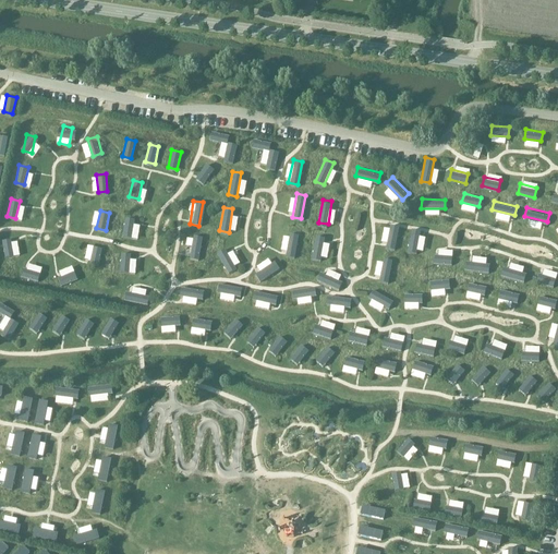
[(134,218),(124,217),(122,235),(132,236),(134,218)]
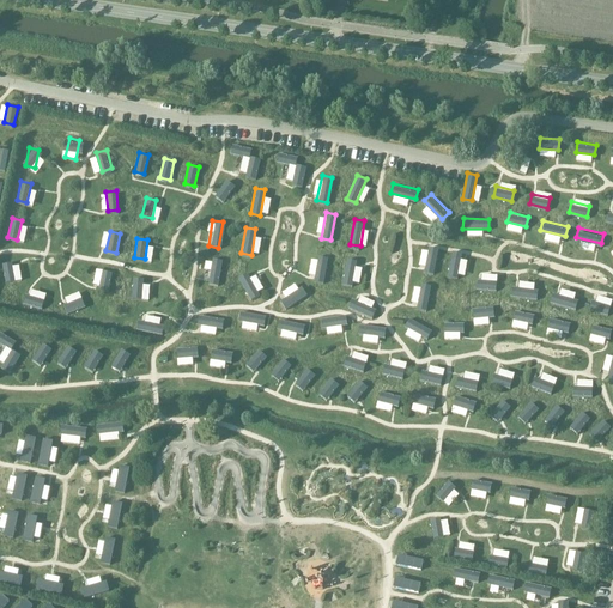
[(438,245),(429,244),(424,269),(434,271),(438,245)]
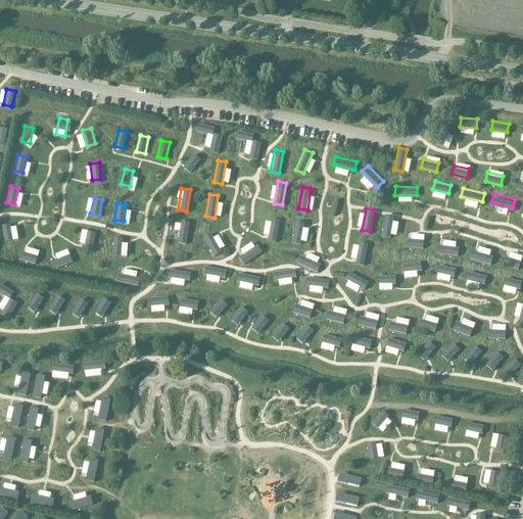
[(394,216),(386,214),(381,235),(390,237),(394,216)]
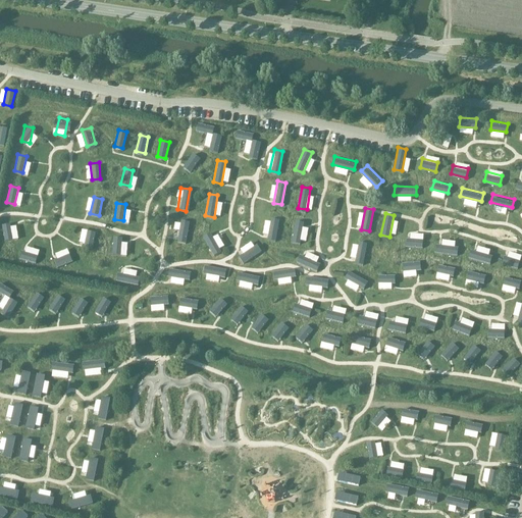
[(278,218),(270,216),(266,239),(274,240),(278,218)]
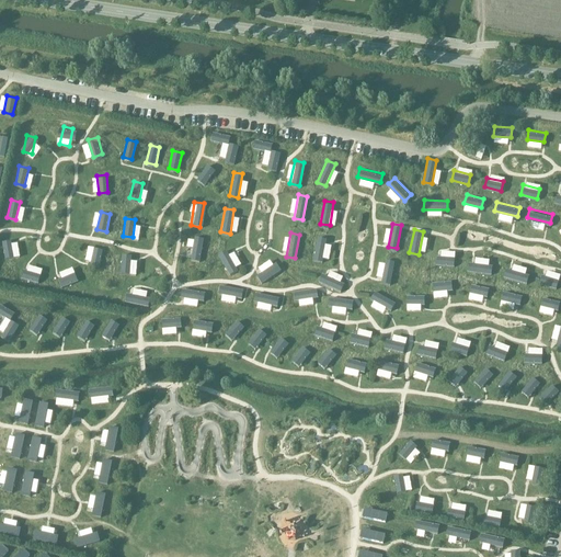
[(202,236),(193,235),(189,258),(198,259),(202,236)]
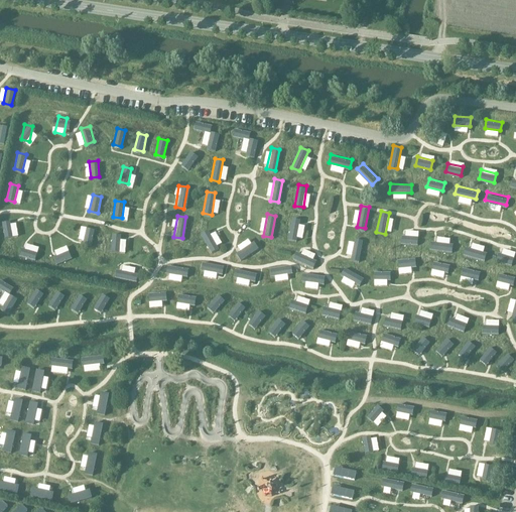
[(301,220),(293,218),(289,239),(297,241),(301,220)]
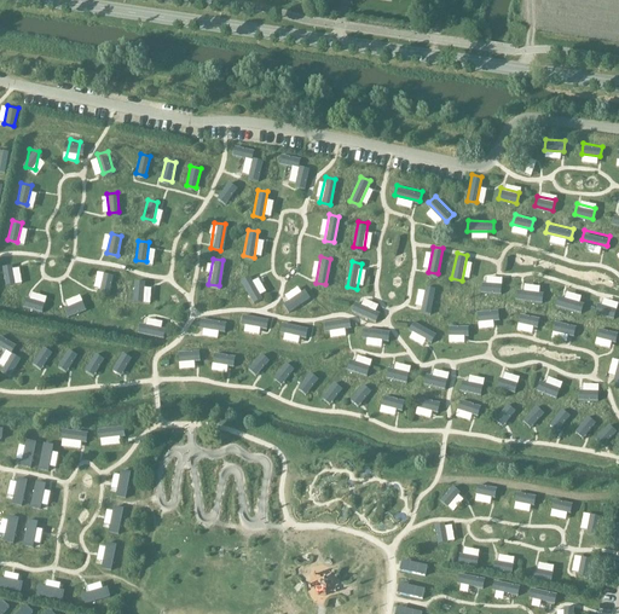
[(11,262),(1,265),(5,284),(16,282),(11,262)]
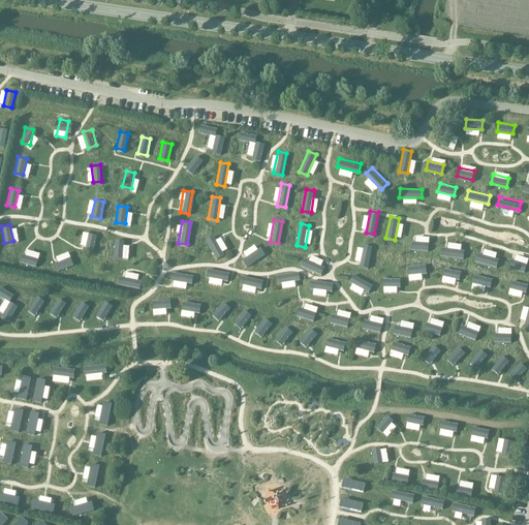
[(97,234),(89,232),(85,247),(94,249),(97,234)]
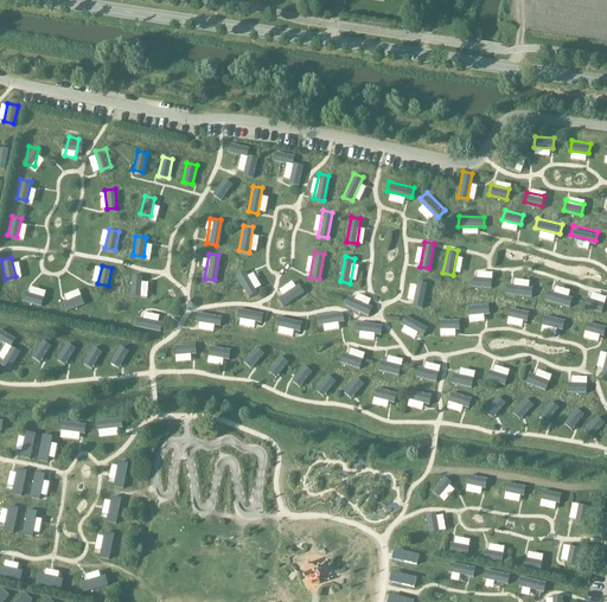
[(248,295),(257,289),(243,268),(235,273),(248,295)]
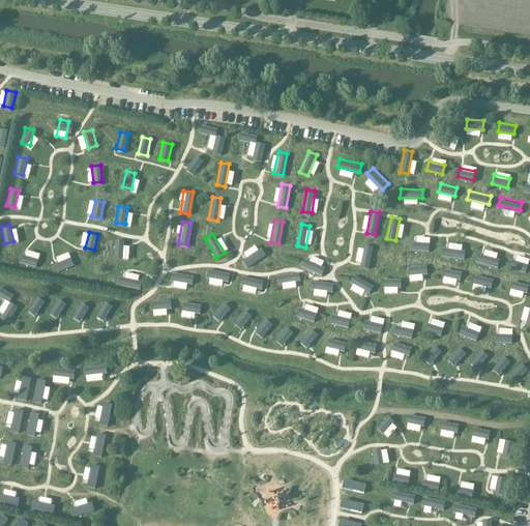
[(123,239),(115,239),(113,255),(122,256),(123,239)]
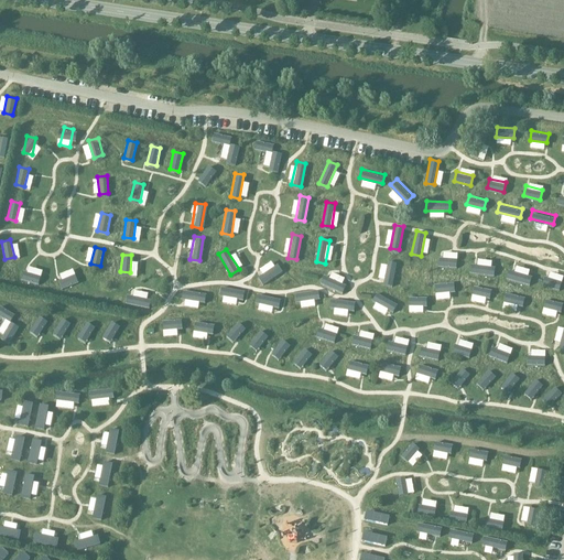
[(456,266),(456,257),(438,256),(438,266),(456,266)]
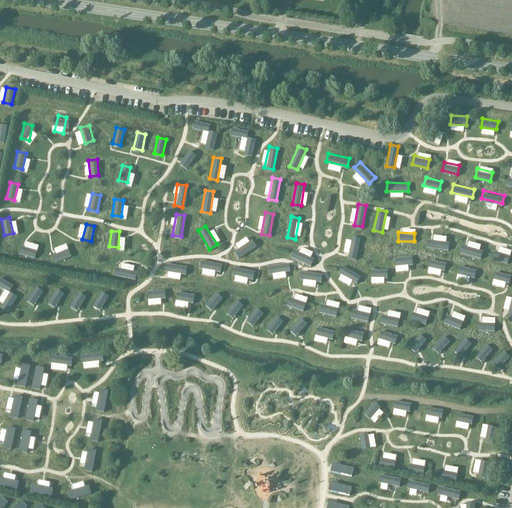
[(359,237),(351,235),(347,256),(355,258),(359,237)]
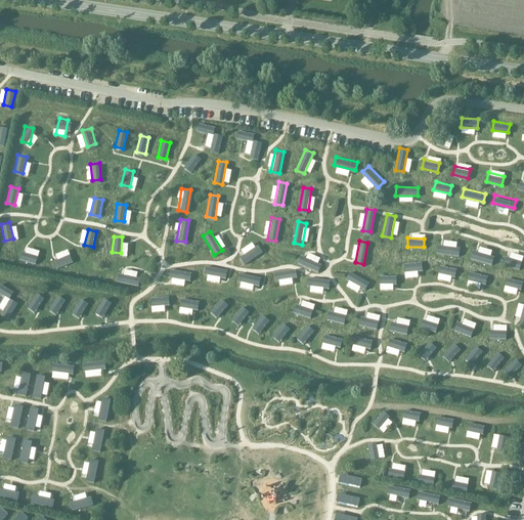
[(239,254),(245,261),(263,250),(259,242),(239,254)]
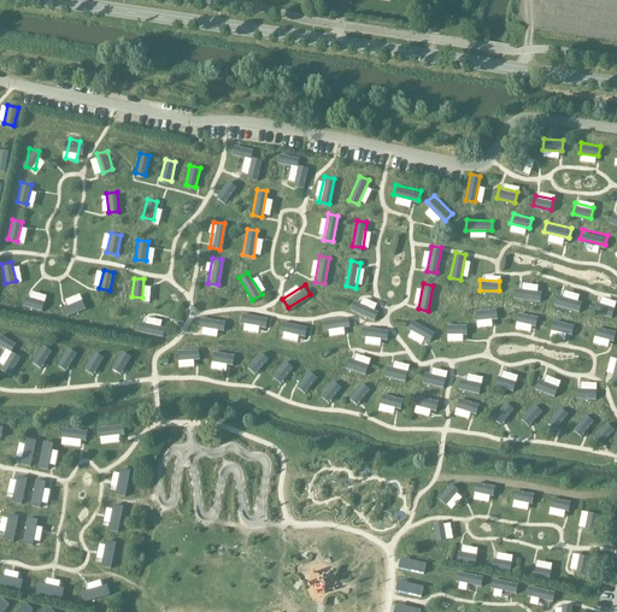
[(541,300),(542,290),(517,287),(516,296),(541,300)]
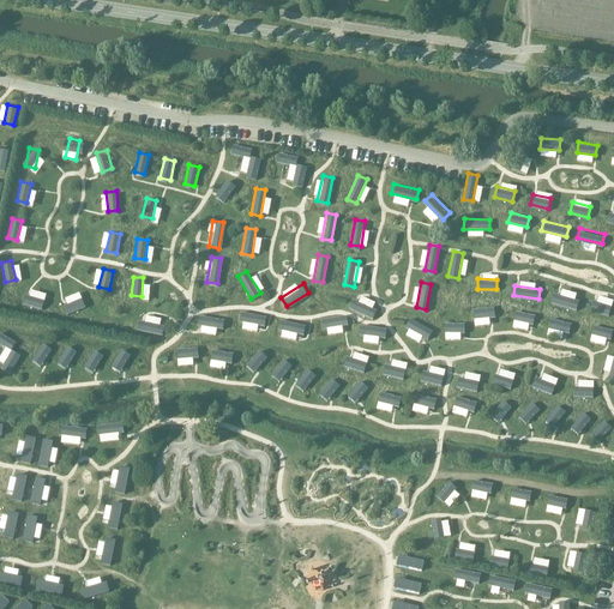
[(576,306),(579,296),(554,290),(551,300),(576,306)]
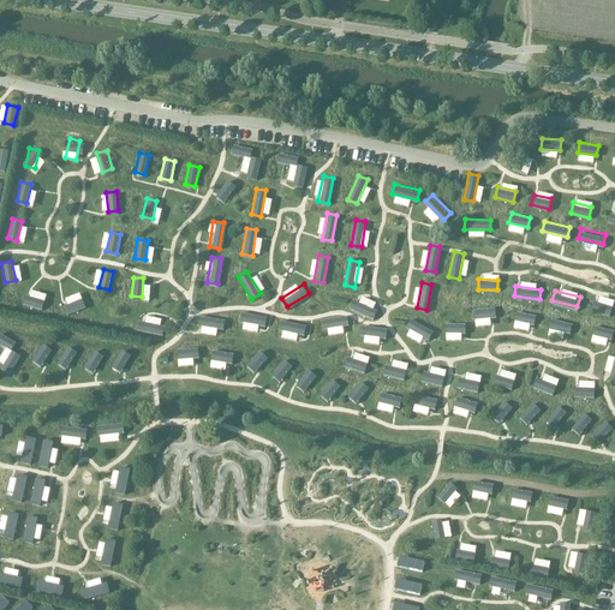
[(45,308),(47,298),(29,292),(25,303),(45,308)]
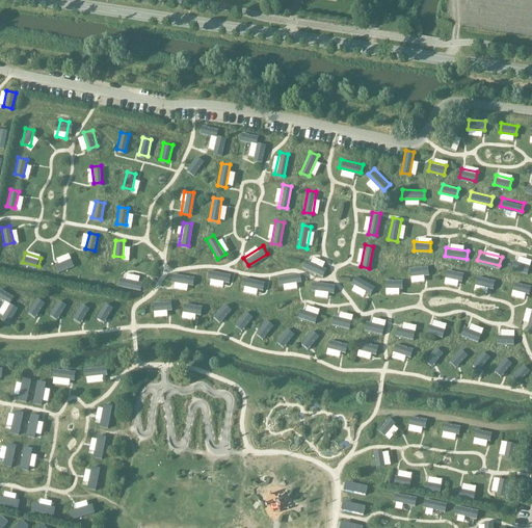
[(73,263),(70,255),(54,261),(57,269),(73,263)]
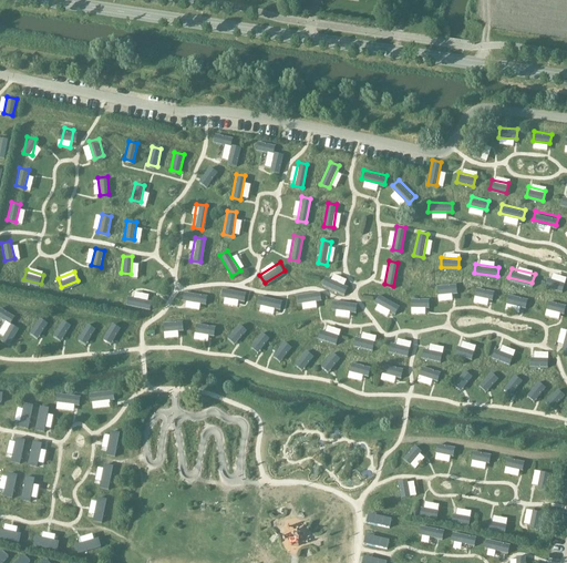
[(343,289),(347,282),(326,272),(321,279),(343,289)]
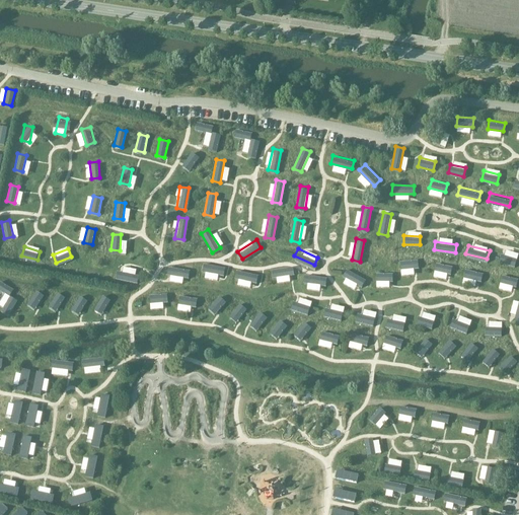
[(513,266),(516,258),(501,252),(498,261),(513,266)]
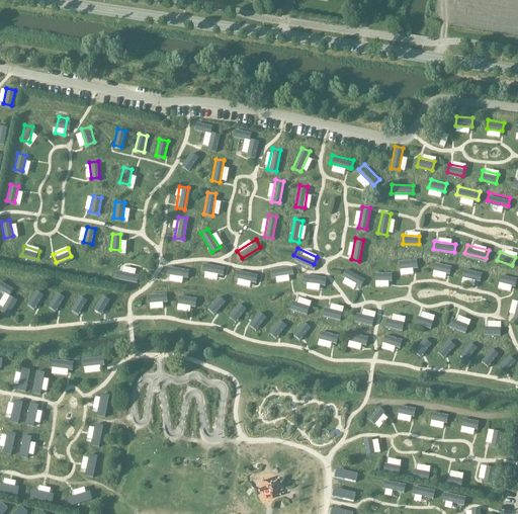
[(417,266),(416,257),(400,259),(401,268),(417,266)]
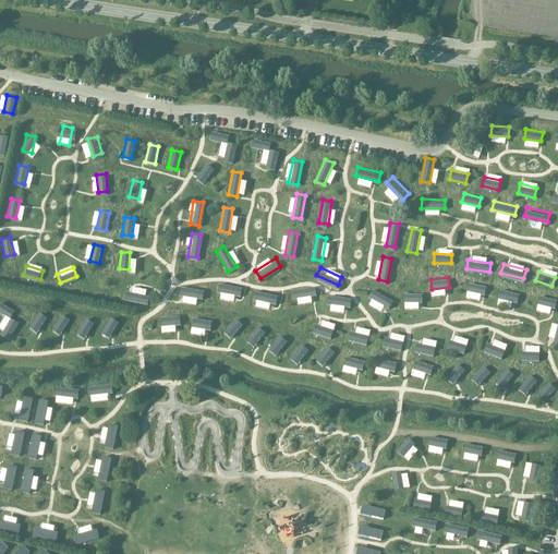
[(240,294),(241,286),(218,281),(217,290),(240,294)]
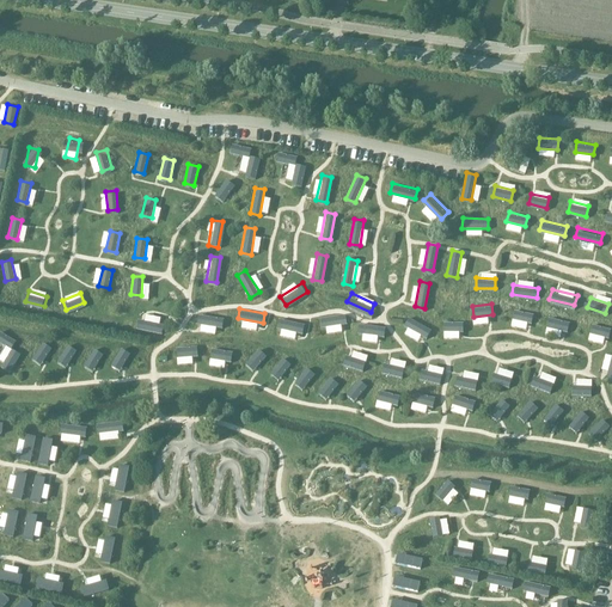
[(531,322),(533,312),(514,308),(512,318),(531,322)]
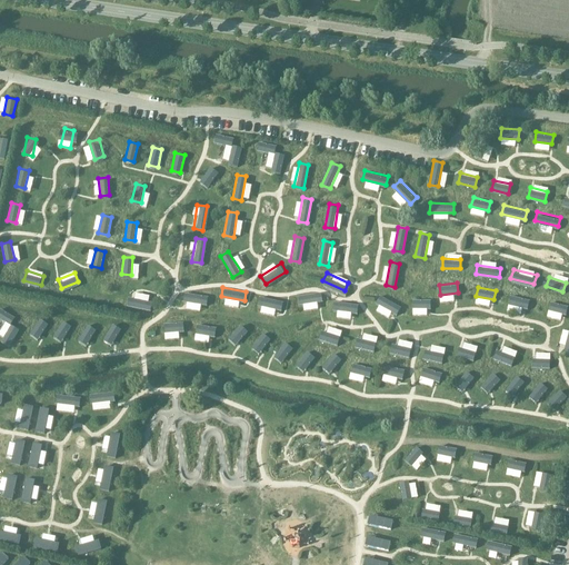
[(206,305),(208,296),(183,290),(182,299),(206,305)]
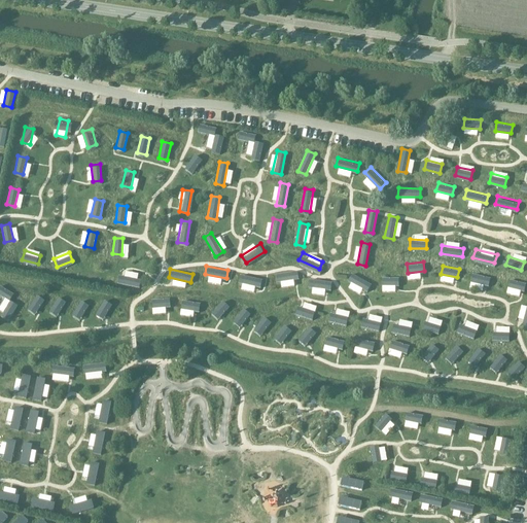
[(367,289),(372,281),(352,271),(348,279),(367,289)]
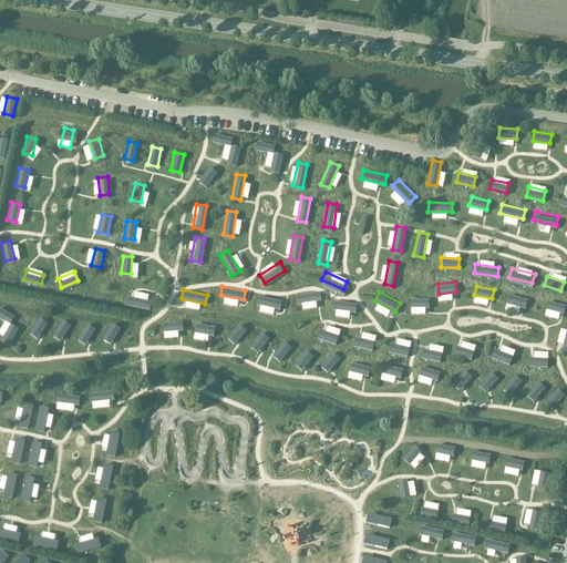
[(321,302),(320,293),(296,296),(298,305),(321,302)]
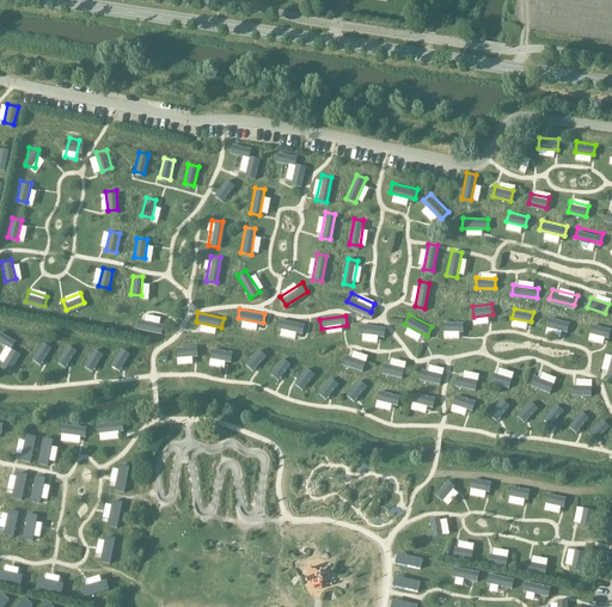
[(565,330),(568,320),(549,316),(546,325),(565,330)]
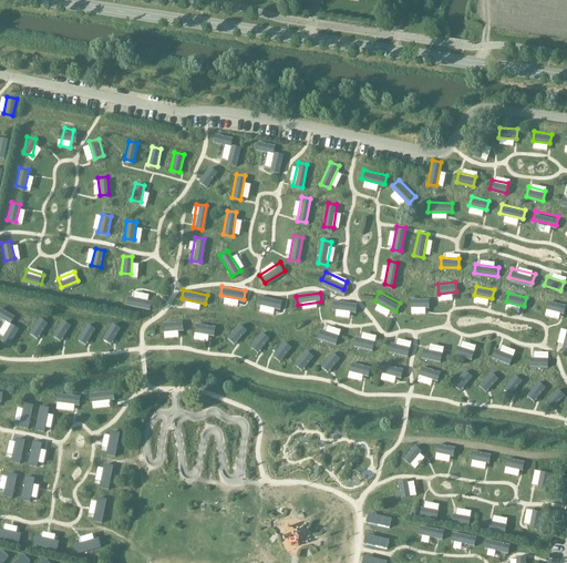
[(280,307),(282,298),(258,294),(257,303),(280,307)]
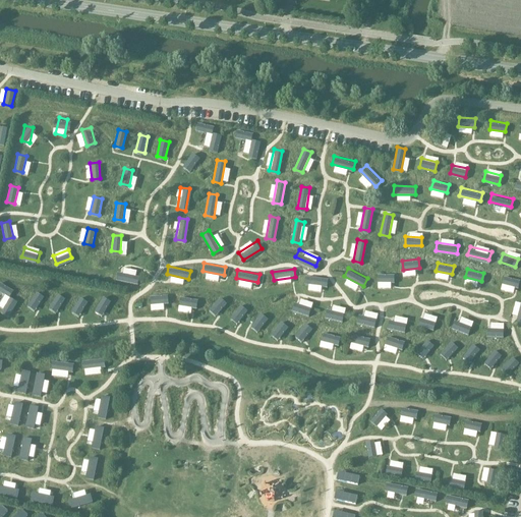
[(137,284),(139,276),(118,271),(116,280),(137,284)]
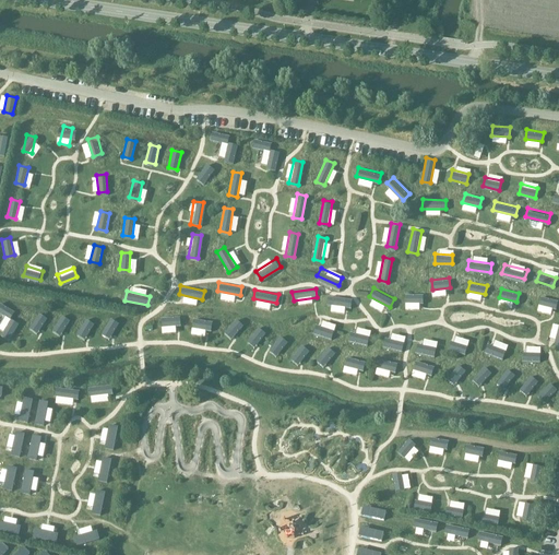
[(421,303),(423,293),(405,293),(405,303),(421,303)]
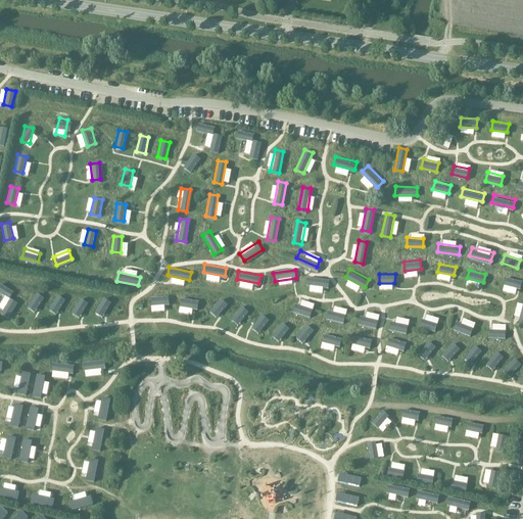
[(327,288),(329,280),(307,275),(305,284),(327,288)]
